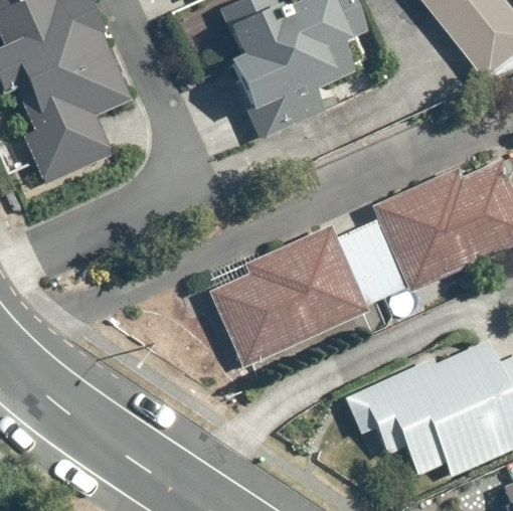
[(0,0),(0,33),(5,45),(0,47),(0,83),(3,91),(16,84),(35,130),(26,135),(46,181),(110,153),(94,115),(132,99),(103,32),(106,31),(92,0),(0,0)]
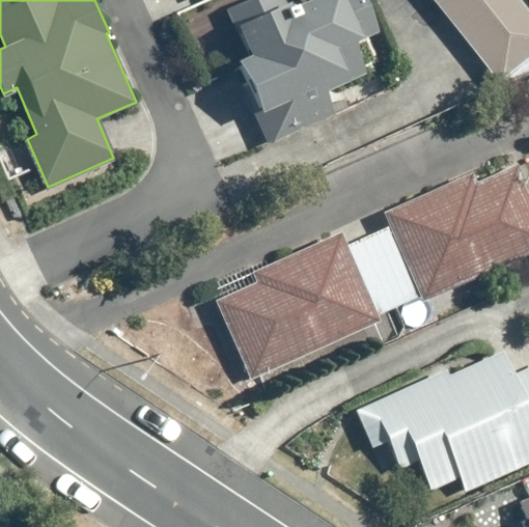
[(234,62),(268,141),(333,114),(324,90),(364,73),(352,43),(378,31),(364,0),(304,0),(289,6),(287,0),(244,0),(226,7),(248,56),(234,62)]
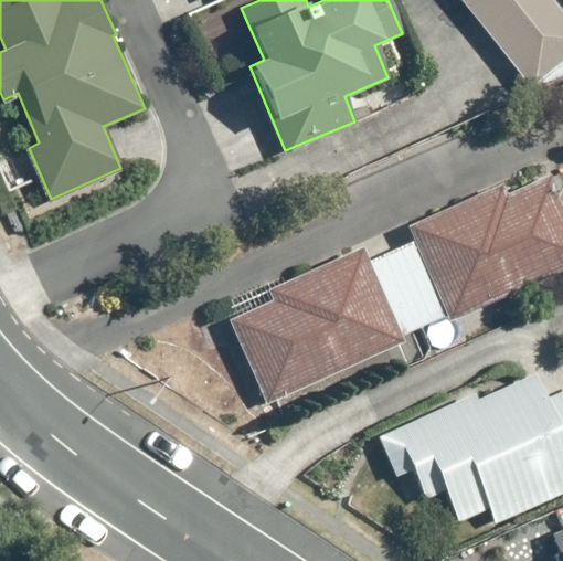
[(463,0),(531,84),(562,59),(562,9),(554,0),(463,0)]
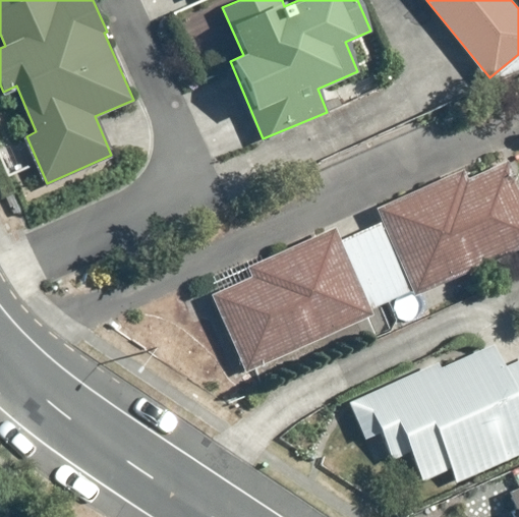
[(468,180),(463,170),(377,209),(383,223),(413,290),(416,296),(518,250),(518,187),(508,163),(468,180)]
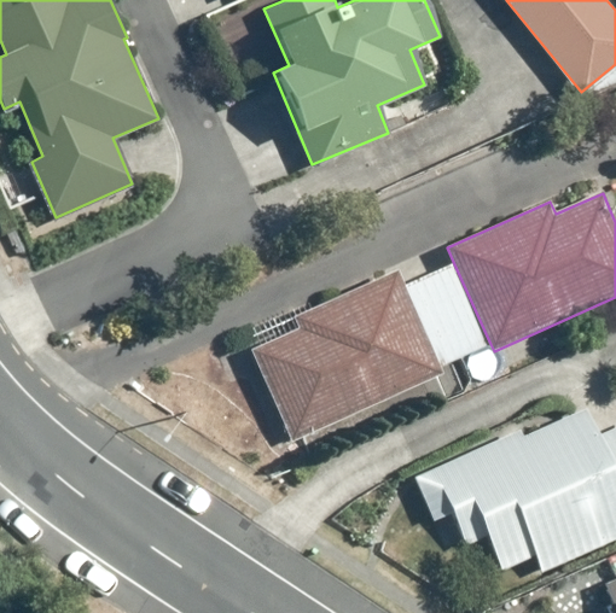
[(454,264),(405,287),(440,366),(490,344),(454,264)]
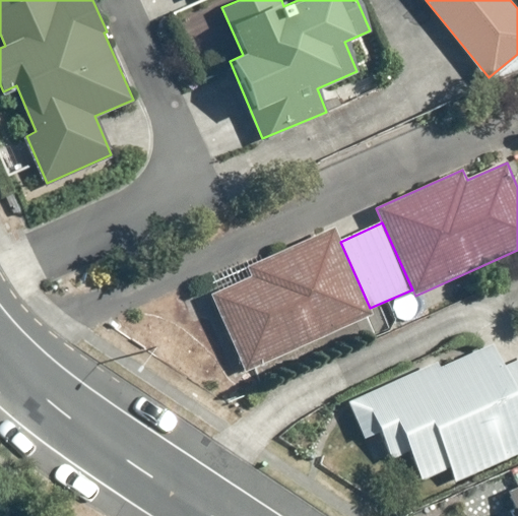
[(333,226),(247,264),(251,275),(212,293),(247,370),(373,314),(370,308),(340,242),(333,226)]
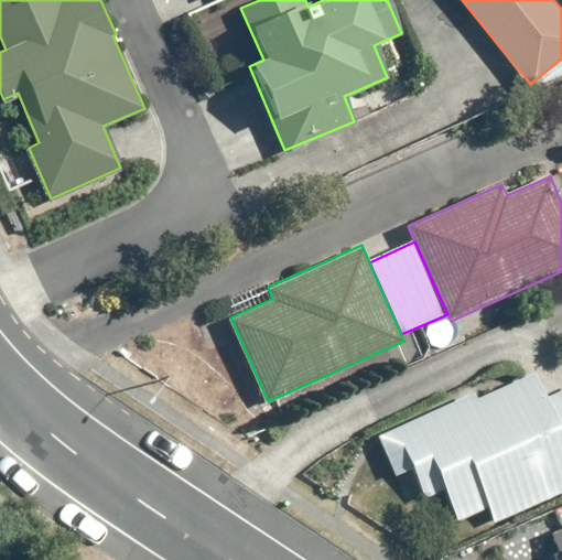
[(561,387),(544,395),(535,372),(478,397),(475,389),(377,432),(395,474),(412,466),(425,497),(444,490),(457,520),(487,507),(494,523),(561,492),(561,387)]
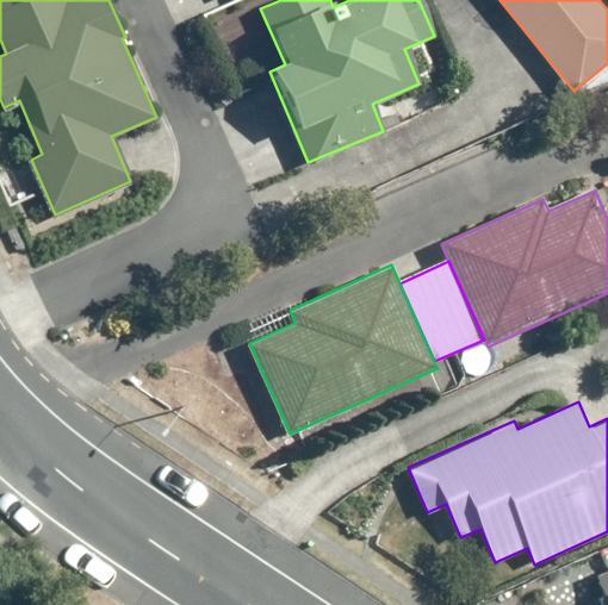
[(607,567),(595,574),(607,599),(607,567)]
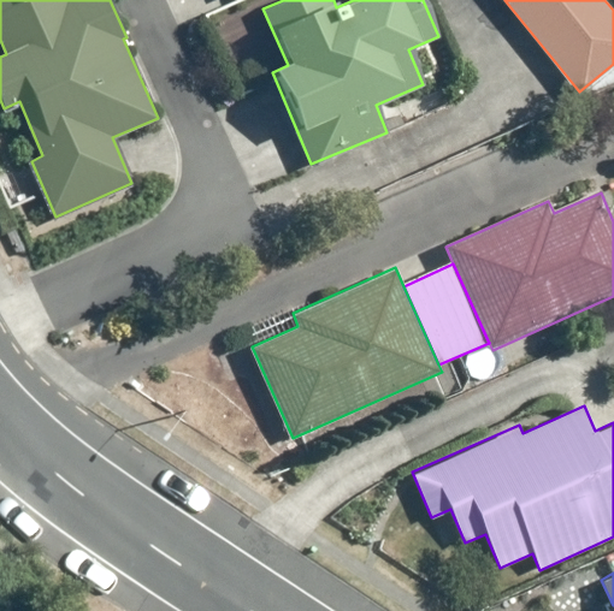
All buildings are outlined.
